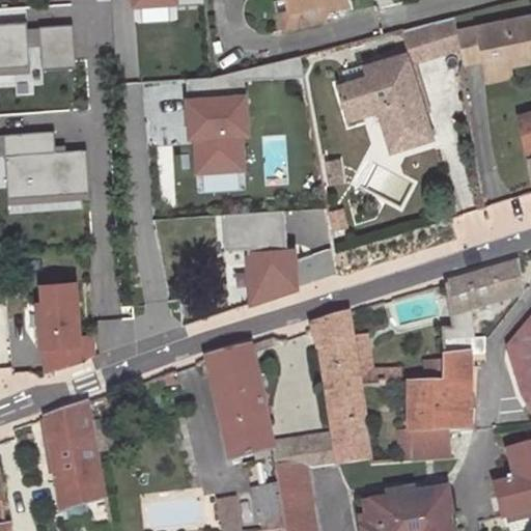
[(288,0),(291,10),(281,12),(285,30),(326,20),(323,9),(347,3),(346,0),(288,0)]
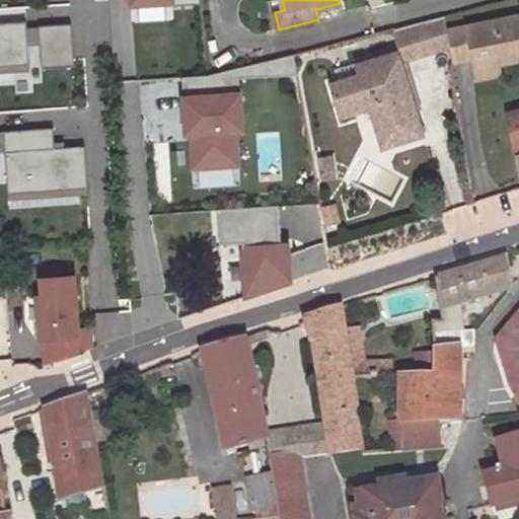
[(403,61),(448,48),(446,34),(443,18),(394,30),(403,61)]
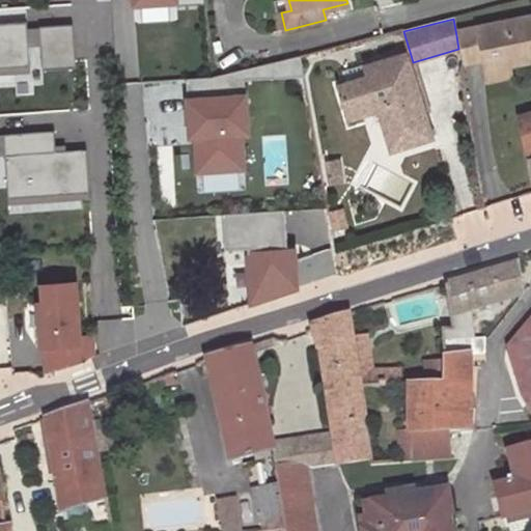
[(484,86),(507,81),(504,70),(530,63),(530,21),(456,35),(458,49),(460,66),(480,63),(484,86)]
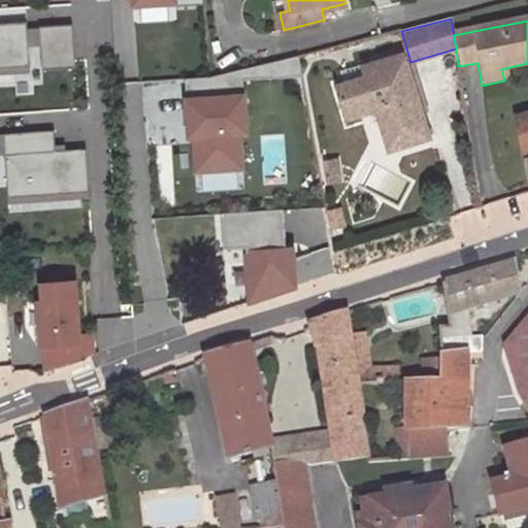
[(0,67),(29,66),(28,46),(27,28),(26,23),(0,25),(0,67)]
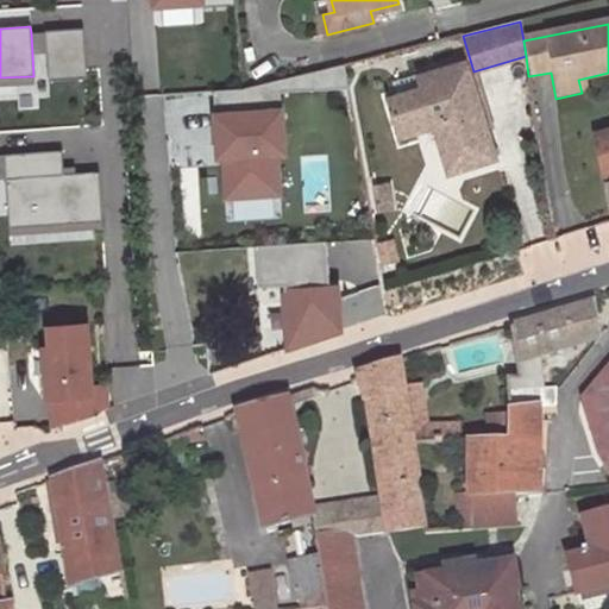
[(82,27),(45,31),(46,52),(49,80),(86,76),(82,27)]
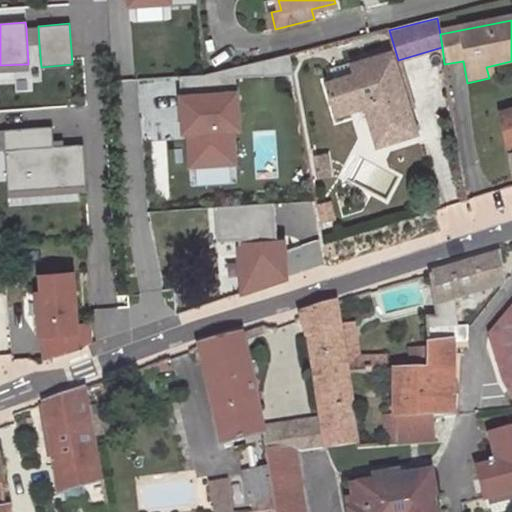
[(39,44),(38,26),(26,27),(27,45),(39,44)]
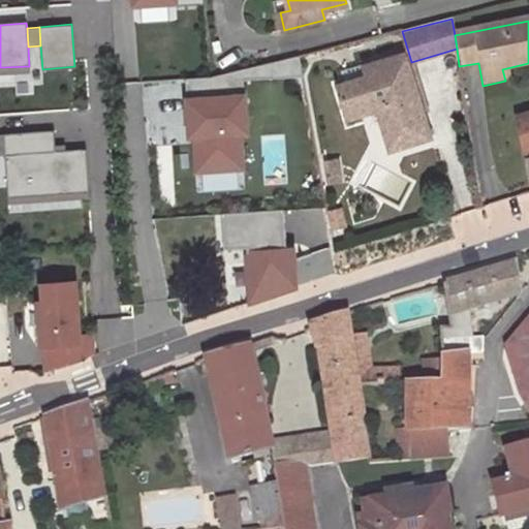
[(377,111),(390,151),(431,137),(405,53),(364,64),(367,74),(337,84),(346,119),(377,111)]
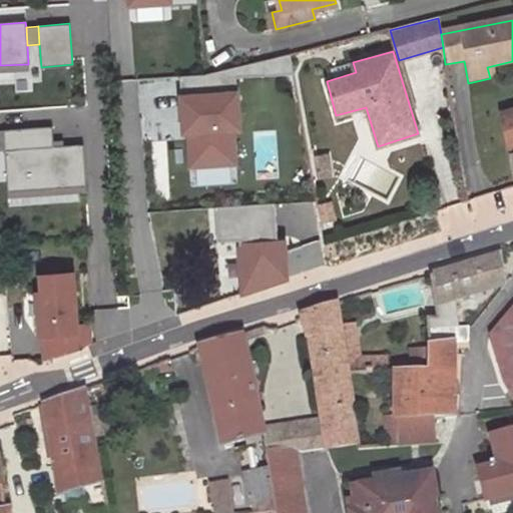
[(181,77),(182,96),(239,92),(237,76),(295,74),(291,55),(206,76),(181,77)]
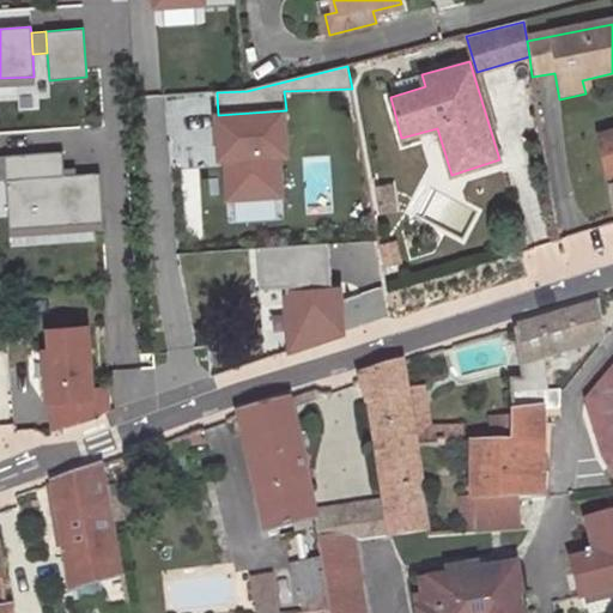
[(286,110),(218,115),(222,159),(226,158),(280,155),(289,155),(286,110)]
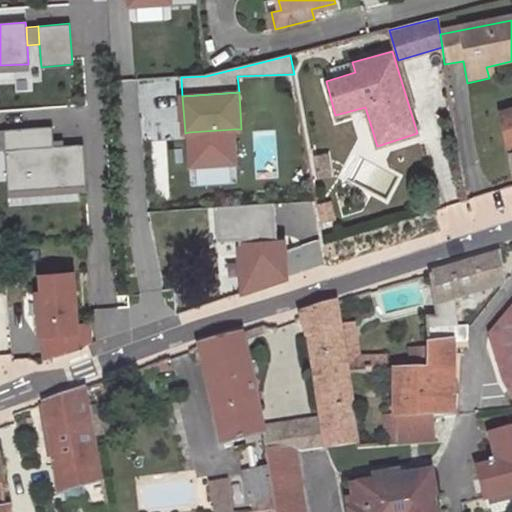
[(511,108),(497,112),(504,147),(511,144),(511,108)]
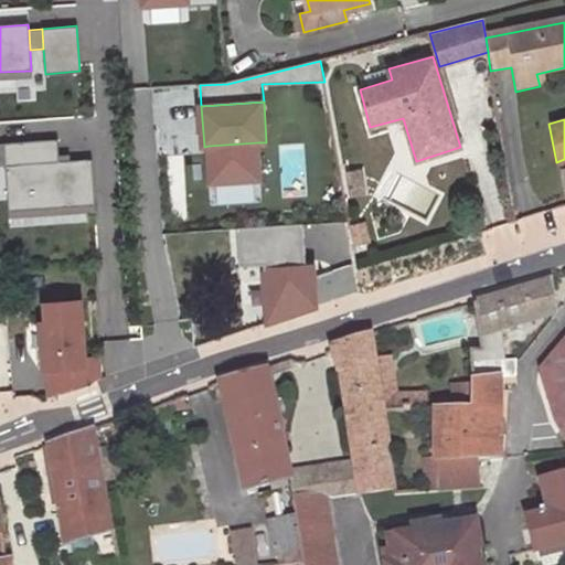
[(56,140),(4,144),(9,210),(94,205),(92,160),(59,162),(56,140)]
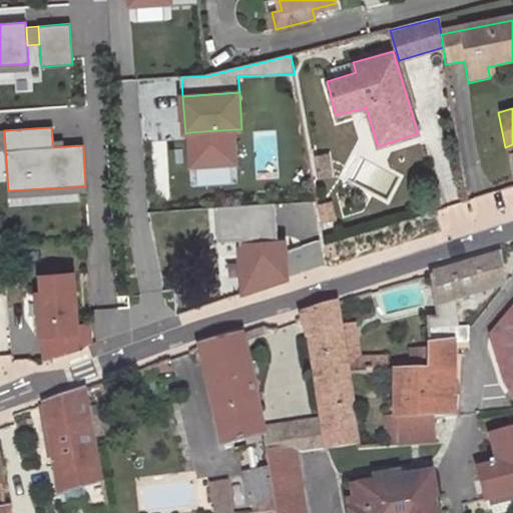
[(234,129),(189,132),(191,166),(236,163),(234,129)]
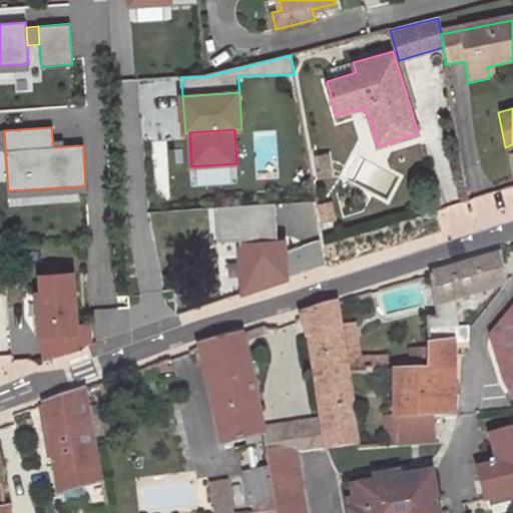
[(315,158),(319,177),(333,174),(329,155),(315,158)]
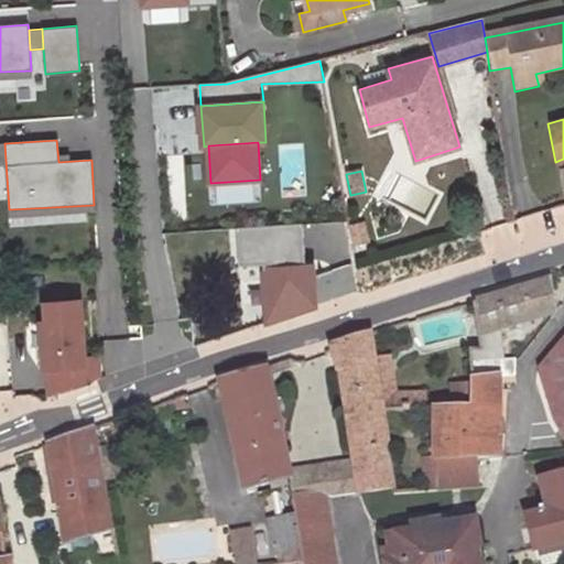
[(355,243),(368,240),(364,223),(350,227),(355,243)]
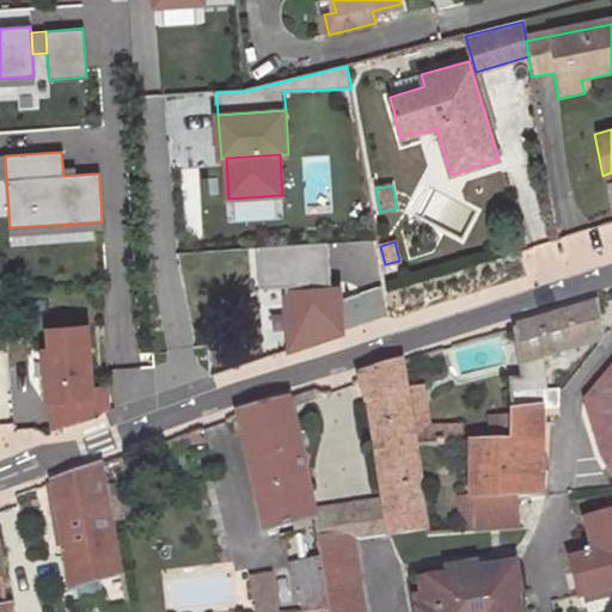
[(287,286),(287,293),(331,291),(329,243),(258,248),(261,288),(287,286)]
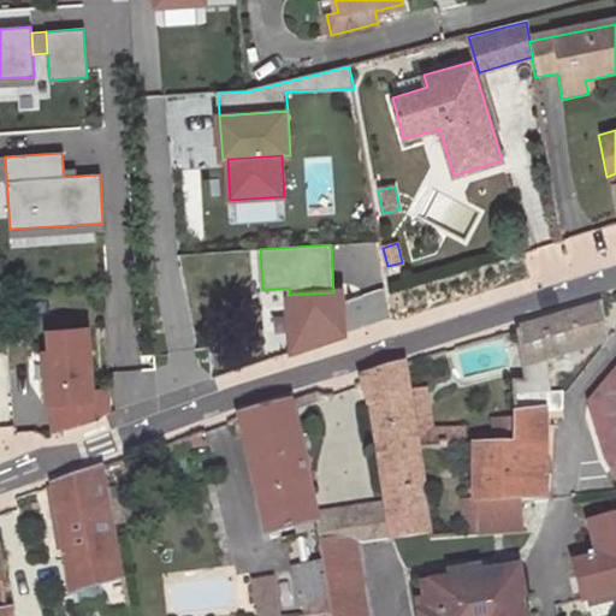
[(289,295),(286,295),(291,354),(347,335),(344,291),(333,292),(289,295)]
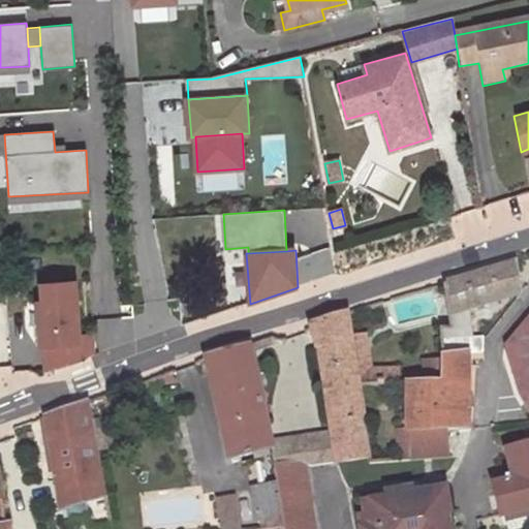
[(518,294),(514,262),(443,284),(452,333),(442,336),(445,359),(466,356),(483,354),(484,340),(485,338),(472,338),(468,310),(518,294)]
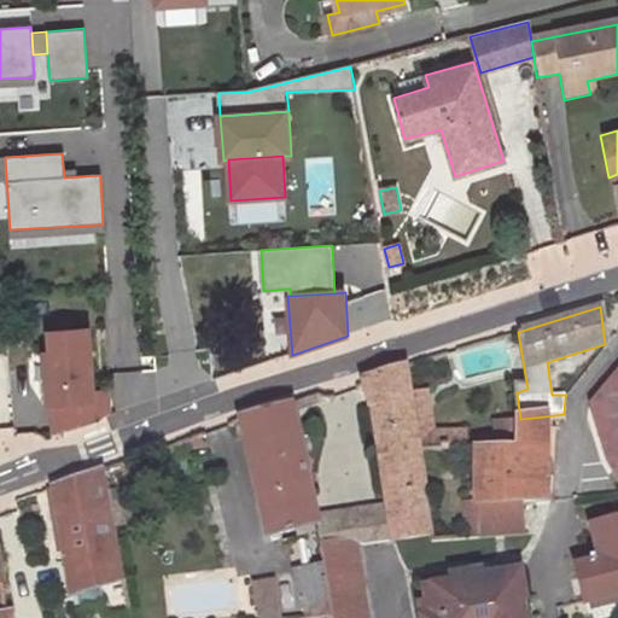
[(53,407),(57,437),(97,424),(110,415),(108,396),(91,397),(83,333),(47,336),(50,356),(44,357),(47,407),(53,407)]
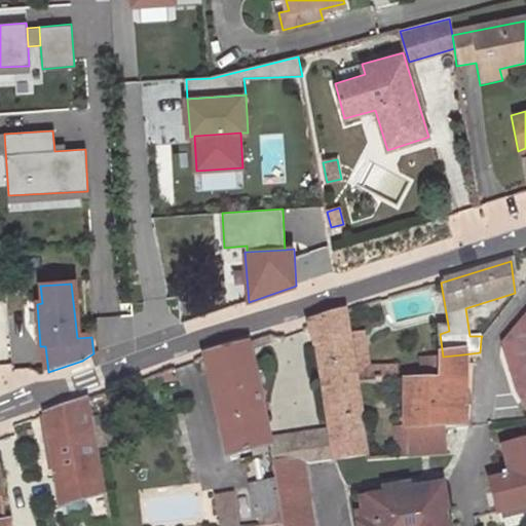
[(308,325),(309,328),(316,343),(330,431),(333,453),(334,461),(335,465),(369,463),(358,386),(350,340),(345,312),(308,325)]
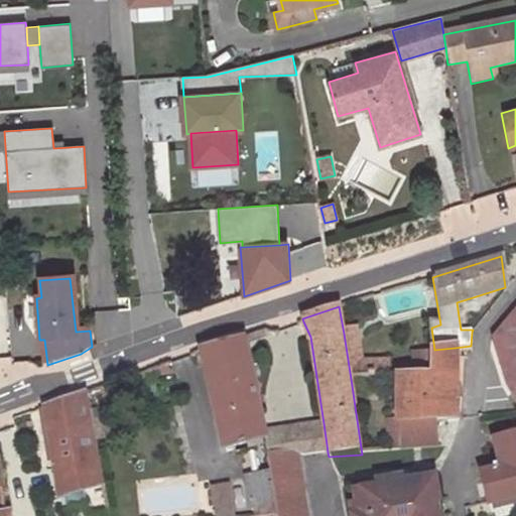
[(515,306),(492,337),(506,382),(515,403),(515,306)]
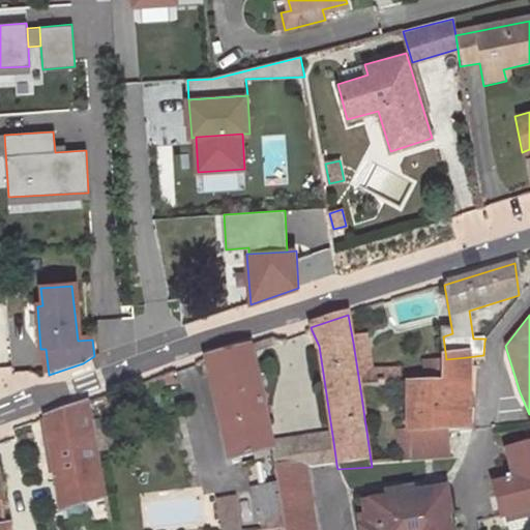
[(367,341),(353,343),(360,389),(403,387),(402,373),(374,373),(367,341)]
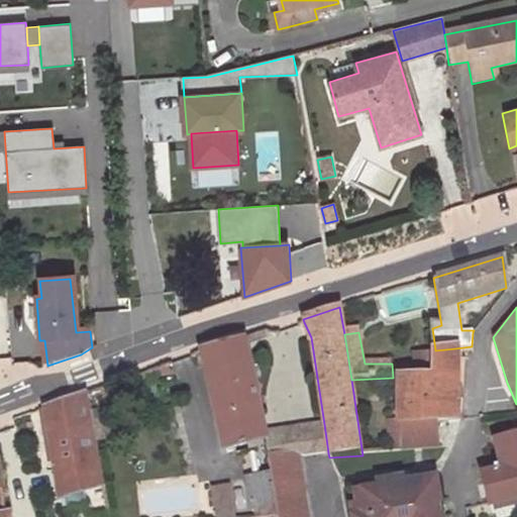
[(241,336),(203,346),(226,447),(263,439),(262,432),(241,336)]
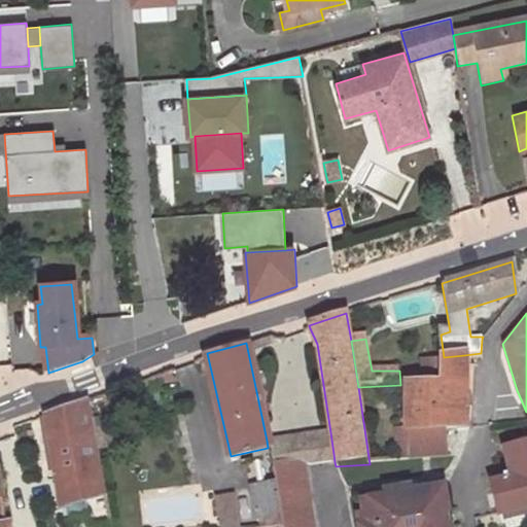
[(446,382),(407,385),(407,435),(444,432),(466,430),(464,355),(444,357),(446,382)]
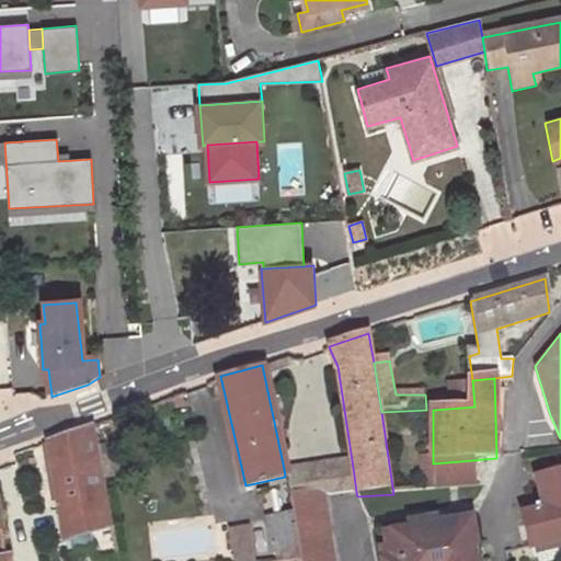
[(88,426),(47,441),(63,545),(106,536),(98,468),(88,426)]
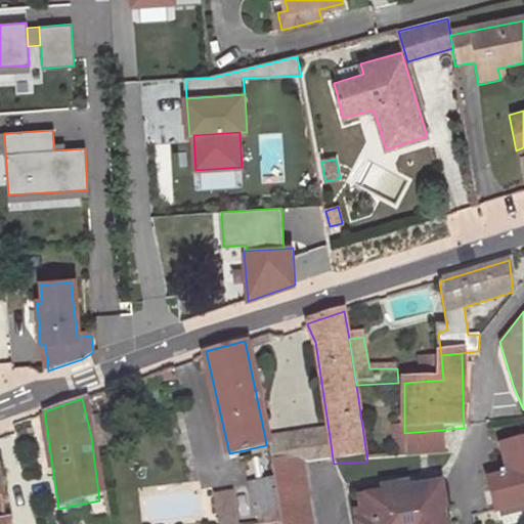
[(296,463),(333,460),(332,451),(329,430),(265,438),(266,445),(268,462),(295,457),(296,463)]
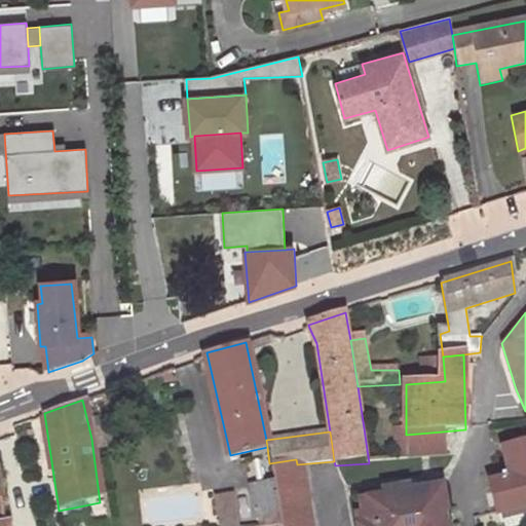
[(442,454),(443,431),(406,435),(405,456),(442,454)]
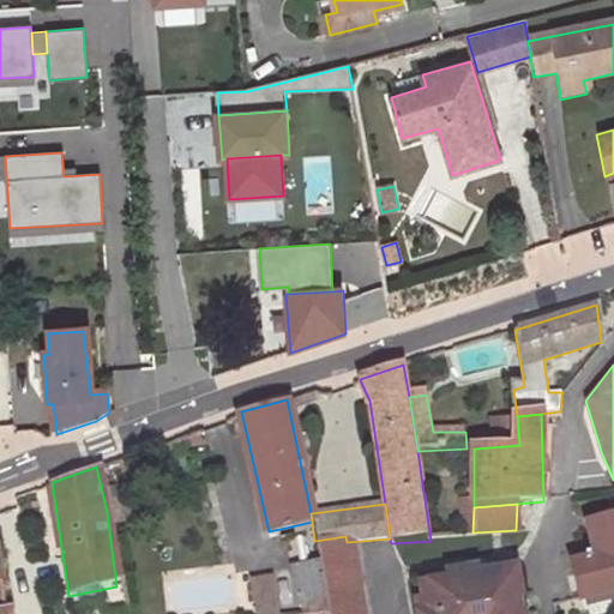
[(583,602),(613,593),(613,515),(587,523),(594,557),(572,563),(583,602)]
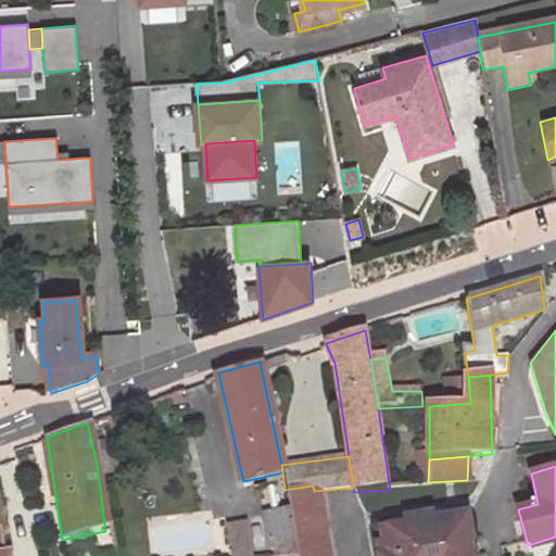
[(313,485),(285,490),(288,509),(293,541),(295,555),(324,555),(314,491),(313,485)]
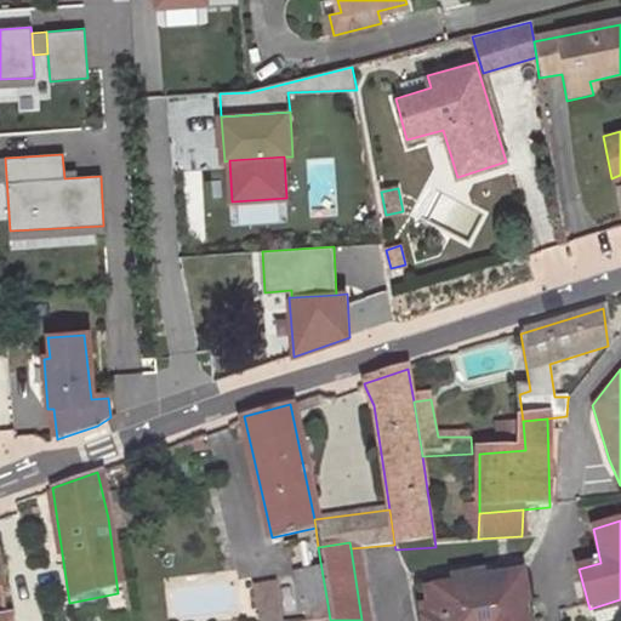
[(328,604),(322,569),(294,575),(301,609),(328,604)]
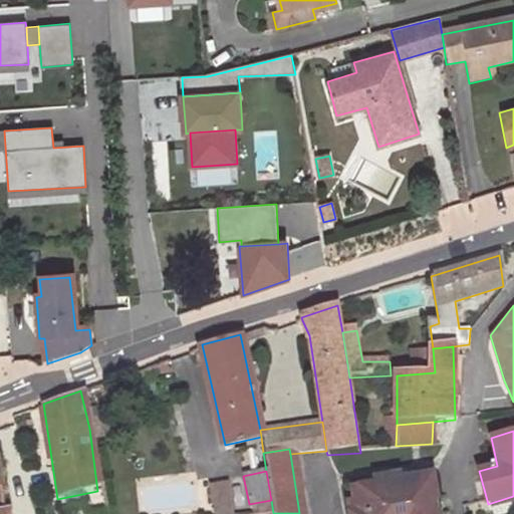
[(437,513),(431,478),(353,491),(357,513),(437,513)]
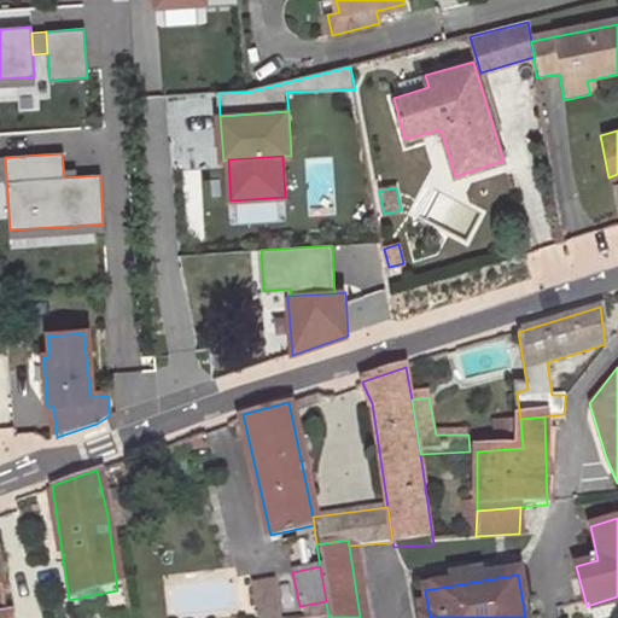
[(227,589),(229,617),(249,617),(246,588),(227,589)]
